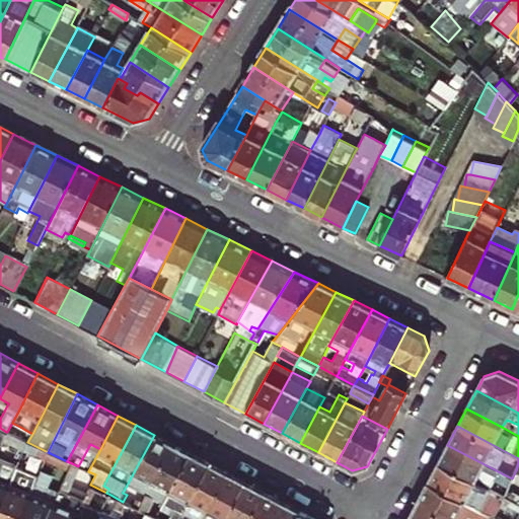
[(6,432),(2,440),(23,449),(26,441),(7,432),(6,432)]
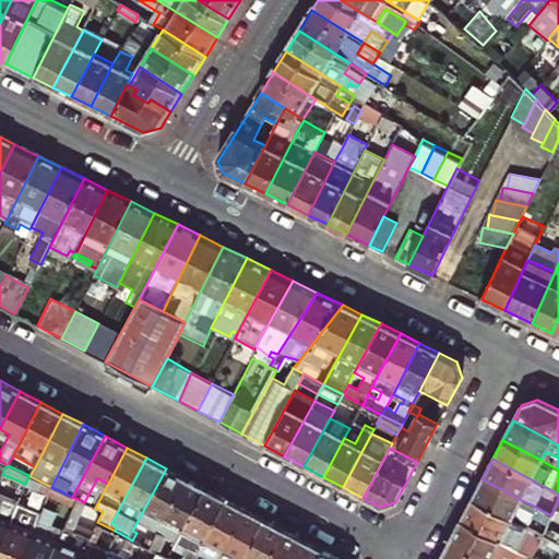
[(138,543),(150,549),(154,543),(154,536),(186,478),(166,468),(132,531),(137,533),(132,540),(138,543)]
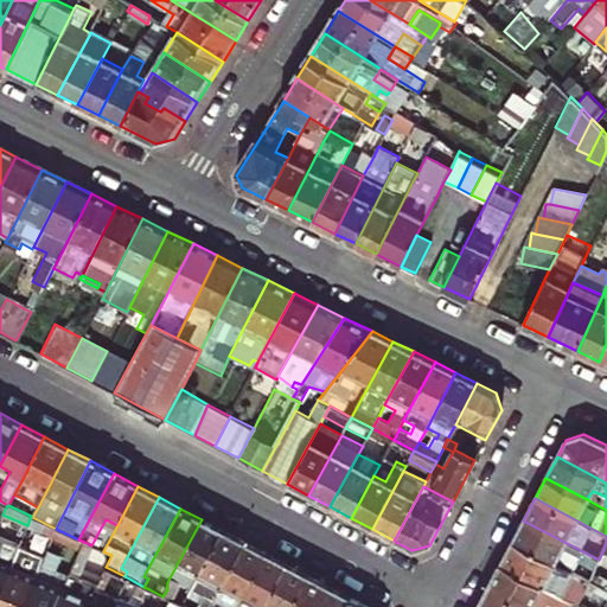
[(56,529),(44,523),(32,517),(31,516),(27,525),(52,537),(56,529)]
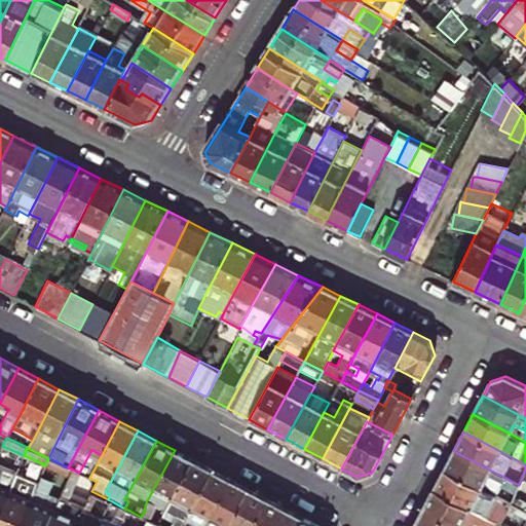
[(145,511),(141,517),(147,520),(149,521),(157,504),(166,510),(193,459),(175,450),(145,504),(145,511)]
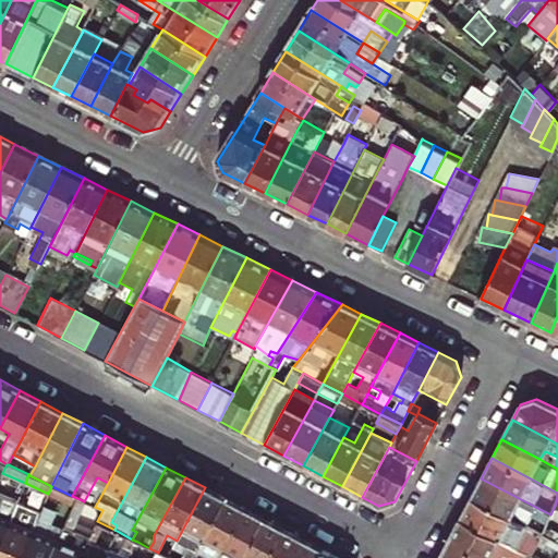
[(471,497),(532,530),(542,510),(481,478),(471,497)]
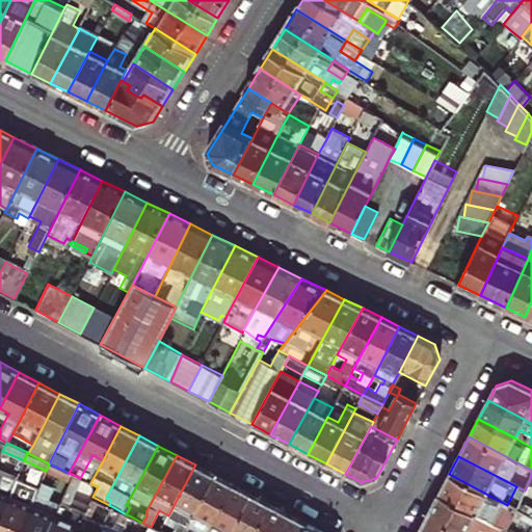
[(74,475),(69,473),(49,463),(46,471),(71,483),(74,475)]
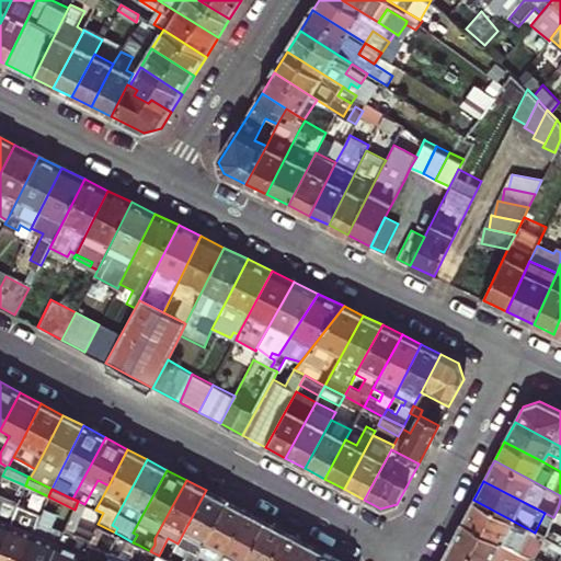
[(226,501),(206,490),(178,544),(198,554),(226,501)]
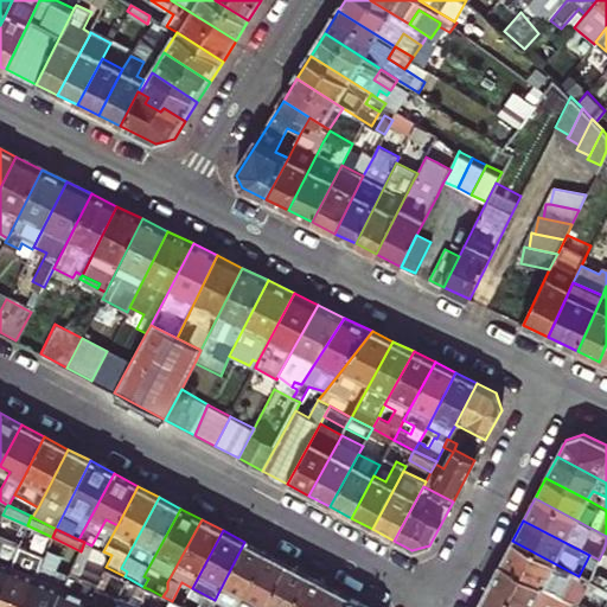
[(0,532),(0,592),(11,567),(0,562),(0,554),(7,536),(0,532)]
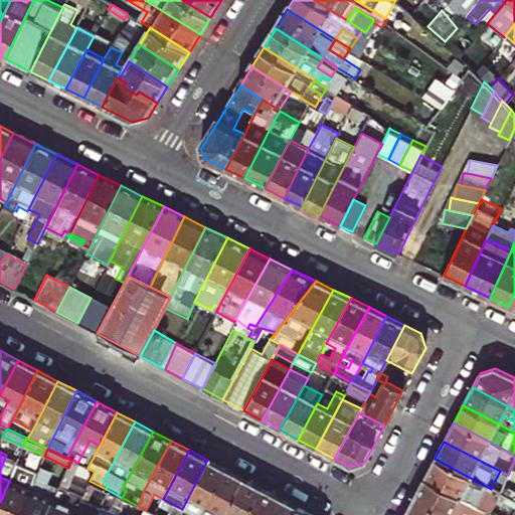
[(0,477),(9,481),(17,459),(6,455),(0,470),(0,477)]
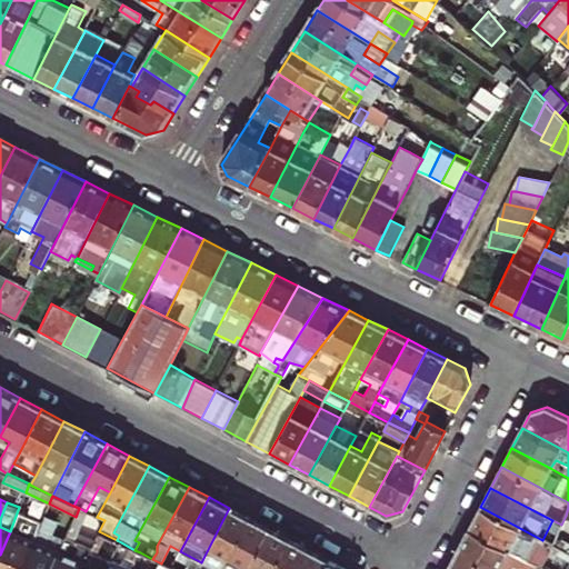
[(19,507),(10,531),(0,555),(0,568),(21,568),(33,541),(21,536),(28,521),(29,518),(27,517),(29,511),(19,507)]
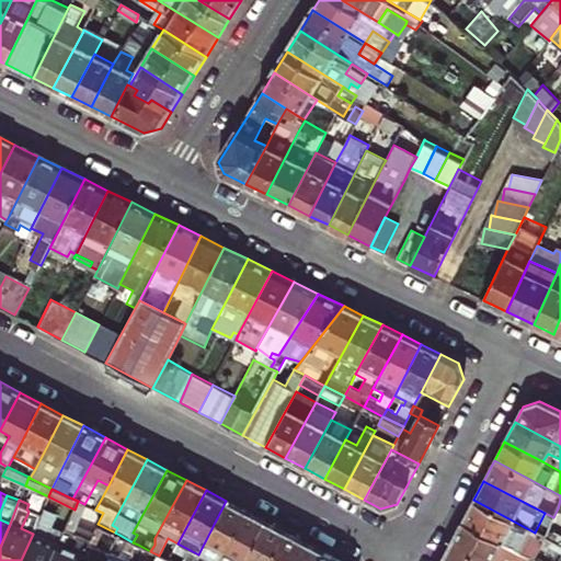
[(461,522),(515,549),(529,557),(537,542),(560,554),(560,546),(548,539),(535,533),(473,500),(461,522)]
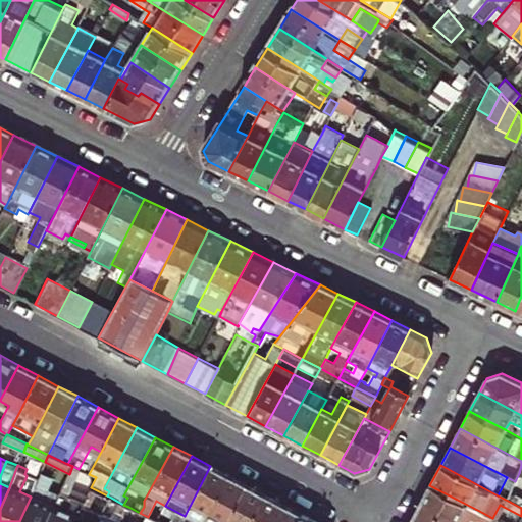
[(74,521),(85,502),(69,494),(82,470),(79,469),(72,466),(69,474),(58,498),(55,506),(47,521),(74,521)]
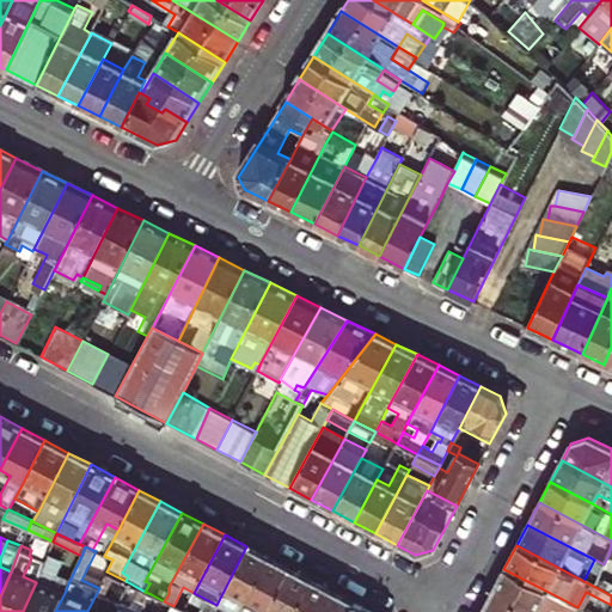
[(239,611),(269,558),(246,546),(216,605),(226,611),(225,611),(239,611)]
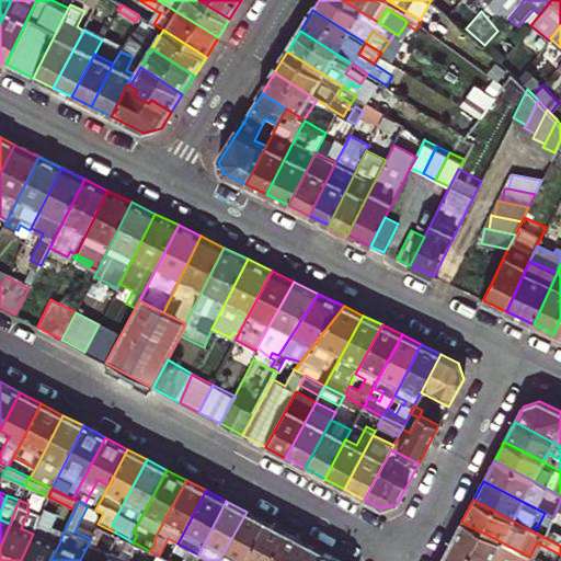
[(243,560),(265,522),(247,512),(219,560),(243,560)]
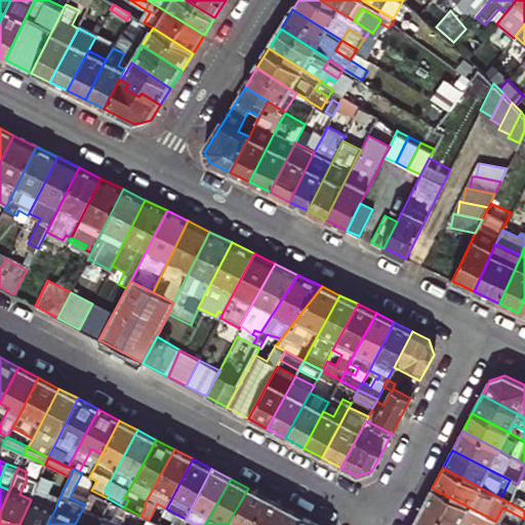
[(31,499),(19,524),(47,524),(55,509),(42,503),(45,494),(50,484),(39,480),(37,485),(31,499)]
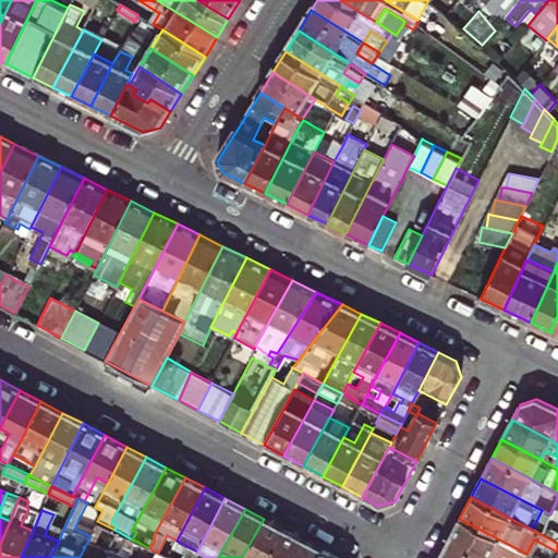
[(21,525),(33,531),(39,516),(27,511),(21,525)]
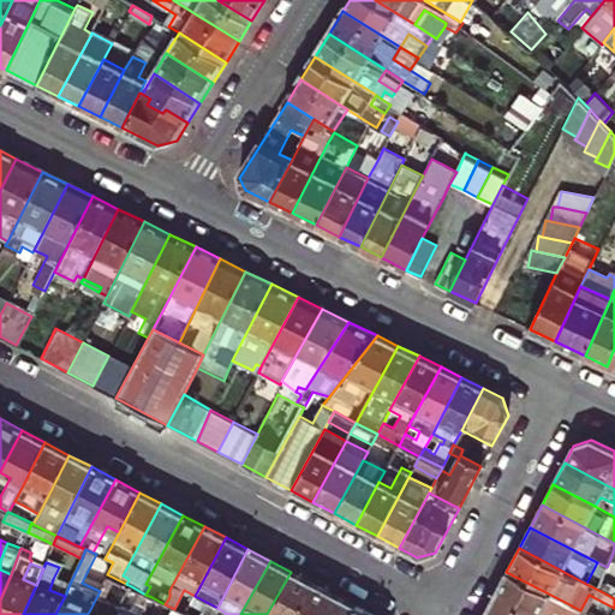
[(296,614),(312,584),(291,572),(267,614),(296,614)]
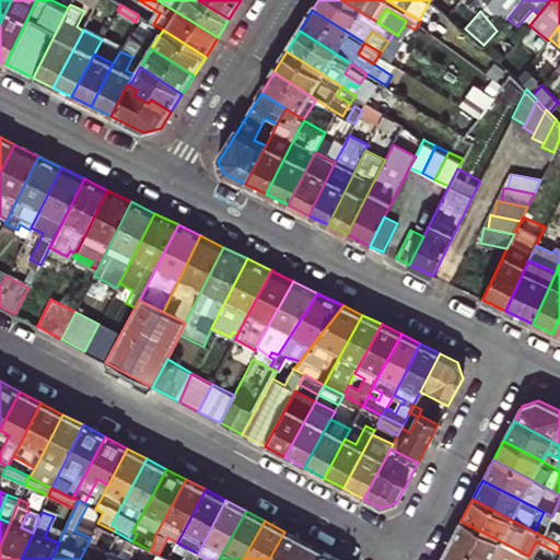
[(461,521),(450,541),(485,559),(508,559),(514,548),(461,521)]
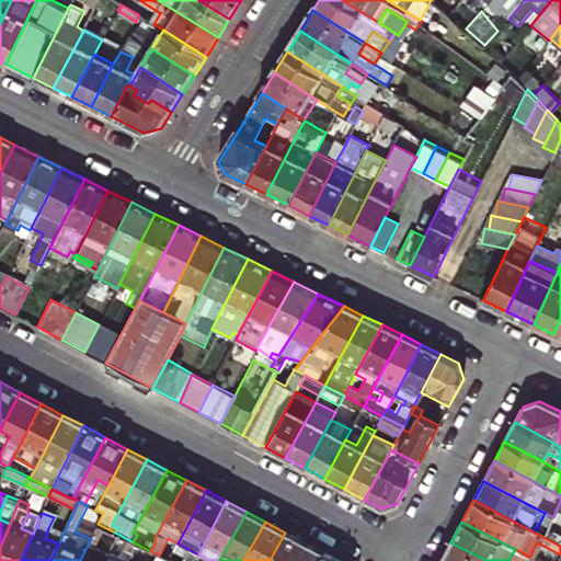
[(80,560),(105,560),(119,535),(115,533),(98,524),(91,539),(80,560)]
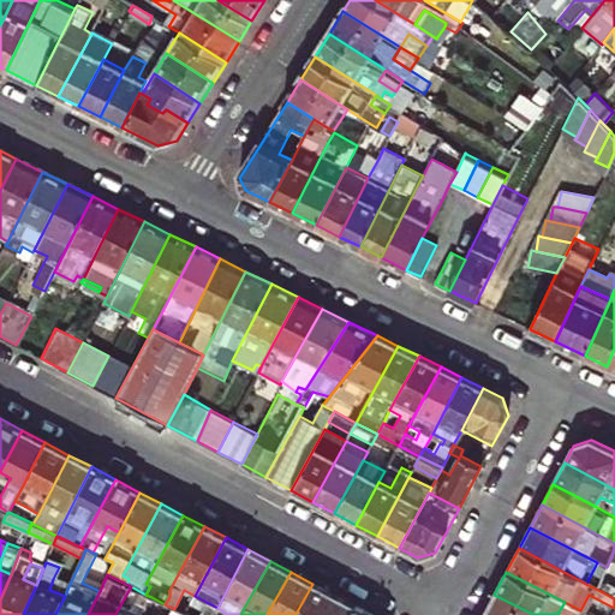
[(604,583),(601,591),(614,598),(614,577),(614,579),(604,583)]
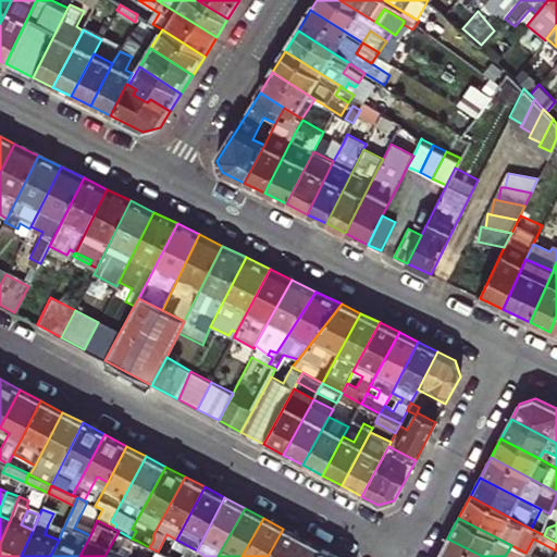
[(45,534),(59,540),(62,531),(48,524),(45,534)]
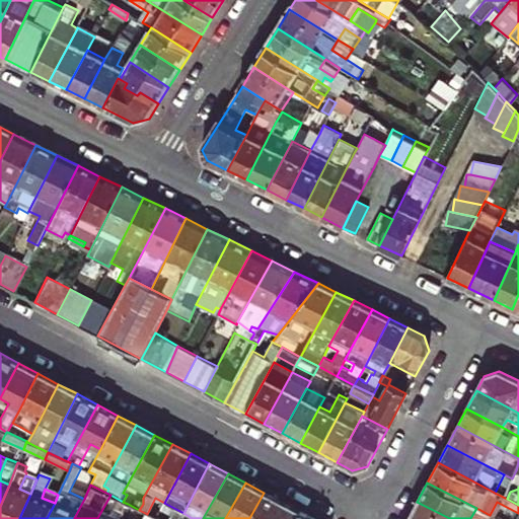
[(264,493),(249,518),(272,518),(282,502),(264,493)]
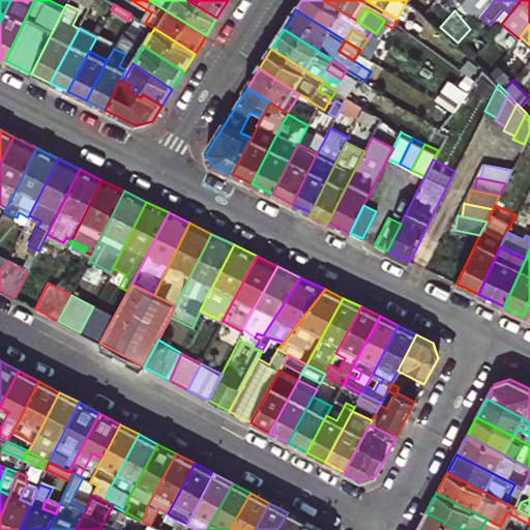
[(99,529),(122,529),(126,523),(130,514),(125,512),(113,505),(99,529)]
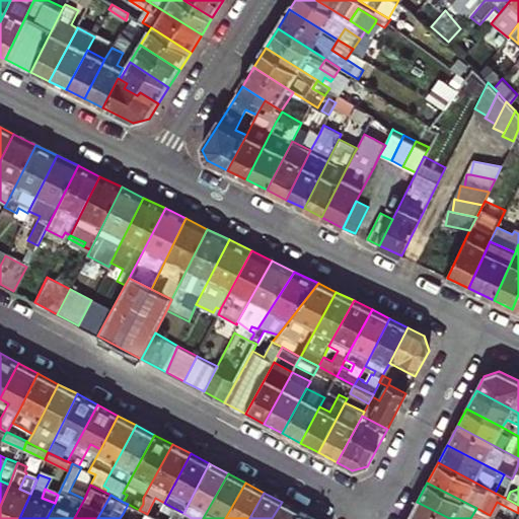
[(295,518),(299,511),(282,502),(272,518),(295,518)]
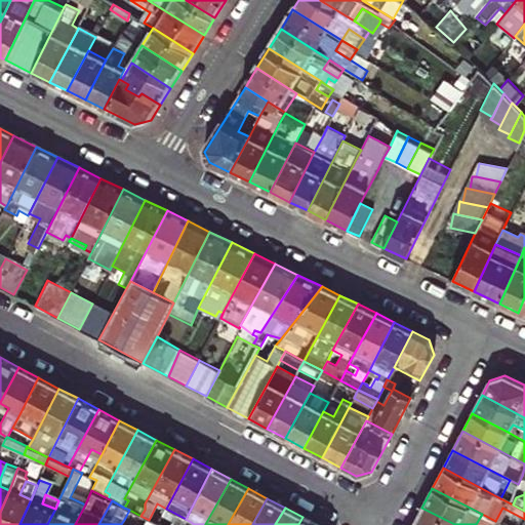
[(454,524),(421,508),(412,524),(454,524)]
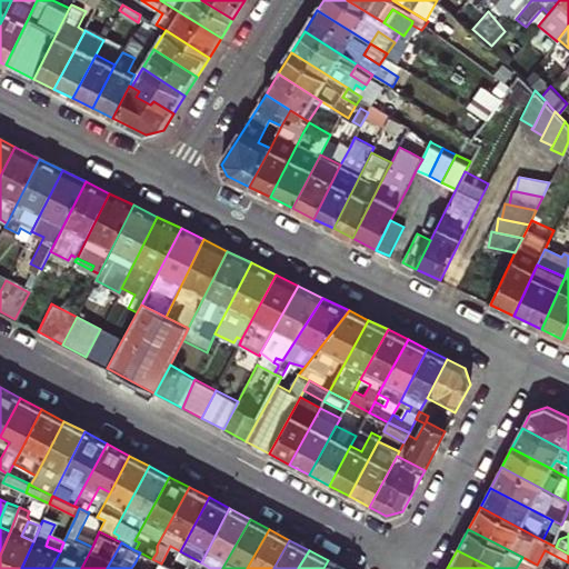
[(140,552),(136,561),(149,568),(156,568),(159,562),(152,559),(140,552)]
